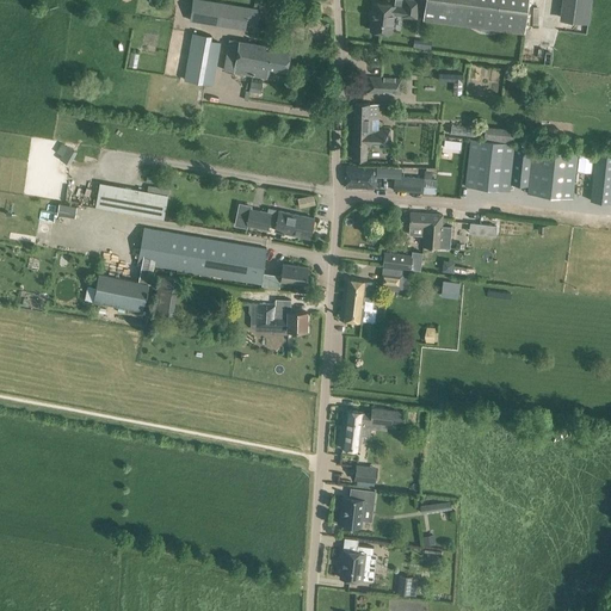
[(192,0),(191,20),(246,26),(247,20),(257,22),(259,8),(222,4),(222,0),(213,0),(214,1),(202,0),(192,0)]
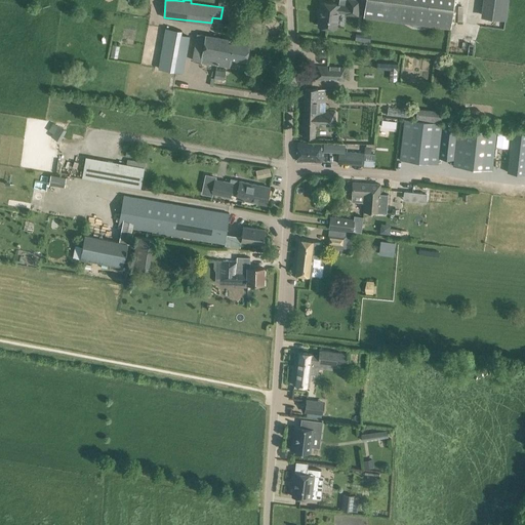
[(339,4),(322,2),(319,26),(336,28),(338,11),(347,12),(347,13),(358,14),(359,0),(348,0),(348,5),(339,4)]
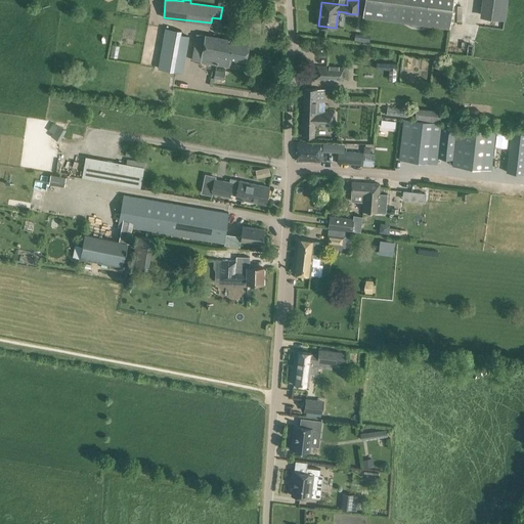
[(364,0),(363,15),(450,27),(453,0),(364,0)]
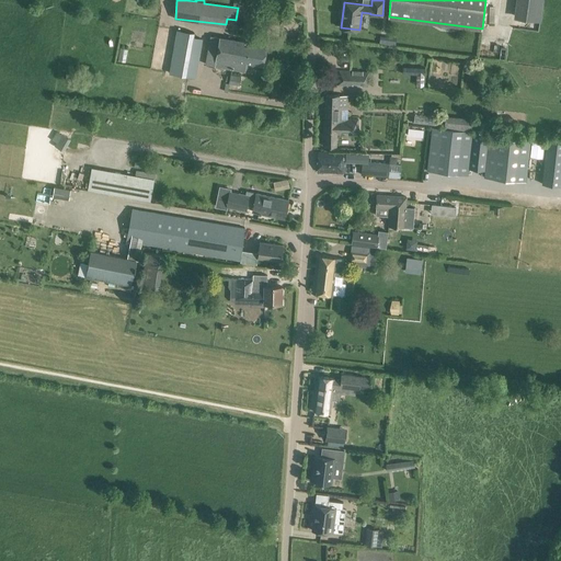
[(540,21),(542,0),(516,0),(514,18),(540,21)]
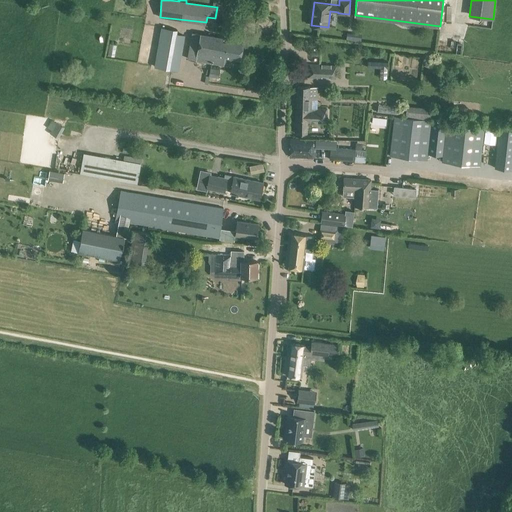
[(155,65),(179,70),(185,35),(177,33),(178,30),(161,27),(155,65)]
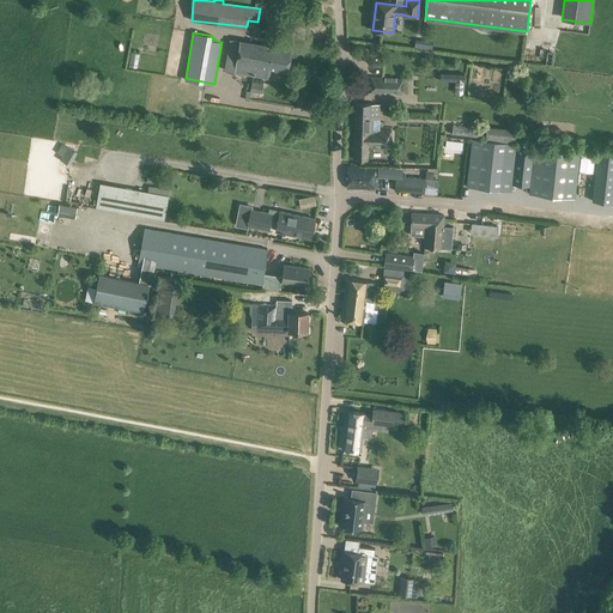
[(225,70),(267,78),(269,67),(287,71),(291,49),(230,38),(225,70)]
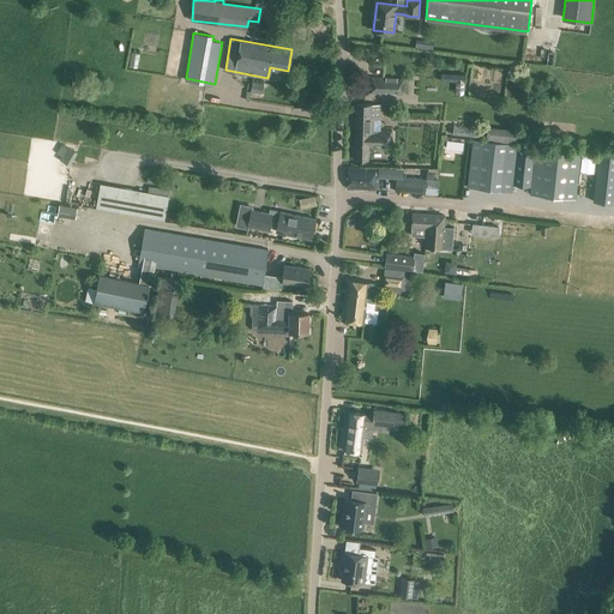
[(434,40),(416,38),(415,47),(433,49),(434,40)]
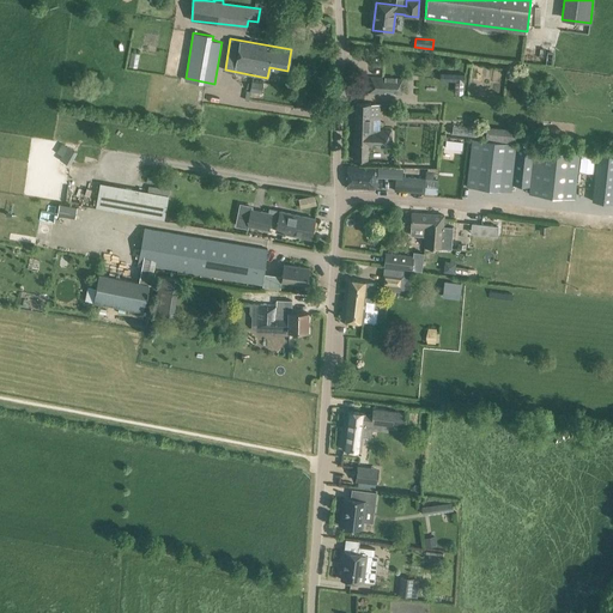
[(394,93),(402,95),(404,78),(395,77),(395,80),(387,79),(387,77),(370,76),(370,92),(386,93),(386,90),(394,91),(394,93)]
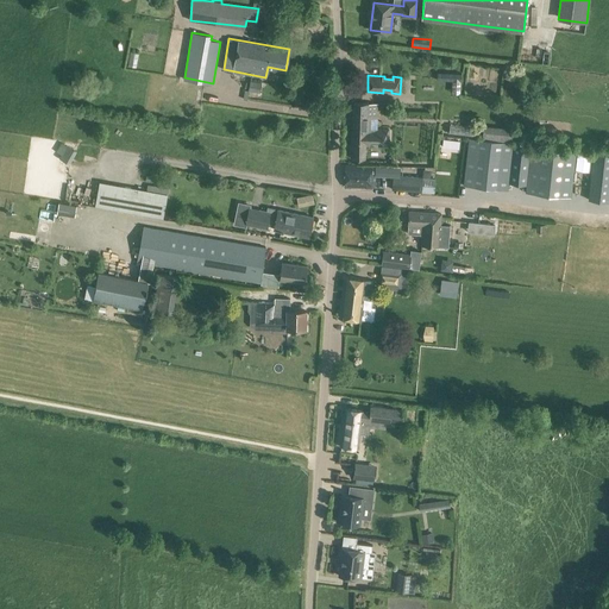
[(249,89),(261,92),(263,82),(251,80),(249,89)]
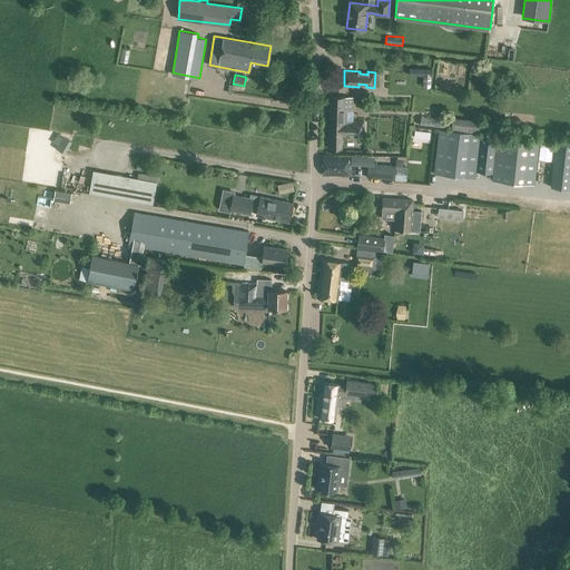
[(354,96),(332,96),(330,148),(343,148),(343,137),(347,137),(347,136),(357,136),(357,138),(364,138),(365,120),(353,120),(354,96)]
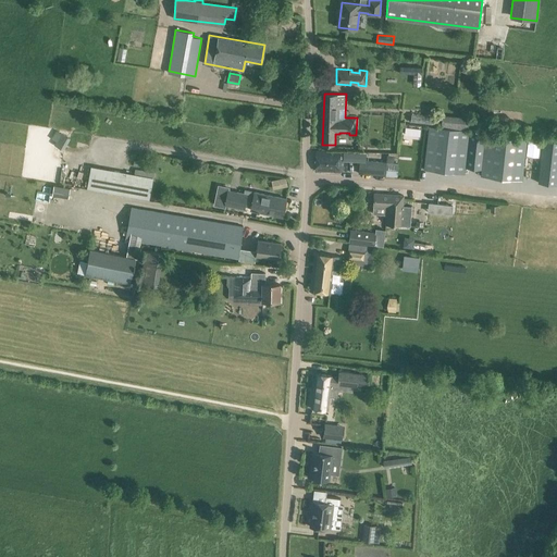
[(424,170),(465,174),(465,166),(482,169),(481,175),(522,180),(527,137),(429,126),(424,170)]
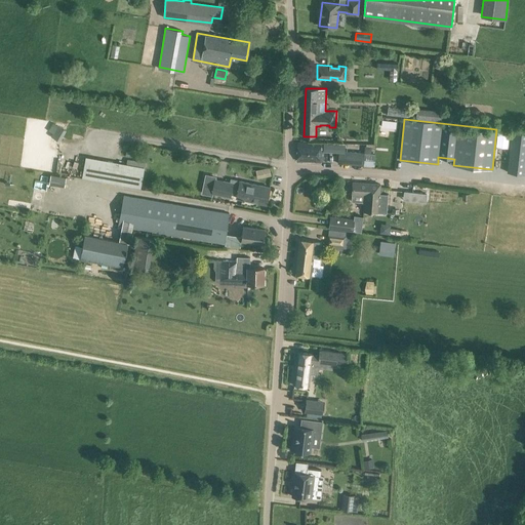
[(53,122),(48,130),(52,132),(51,135),(61,140),(67,129),(53,122)]
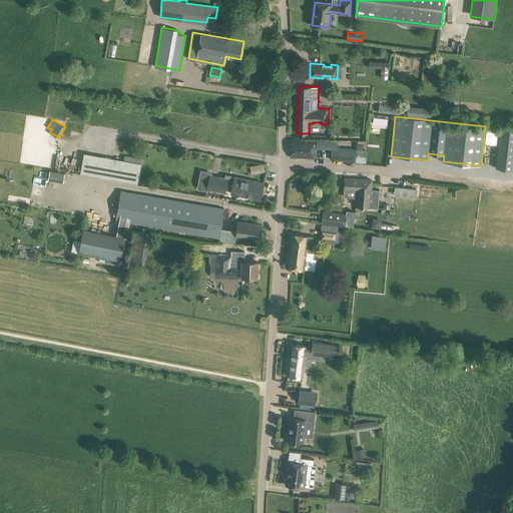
[(496,167),(512,169),(512,128),(501,128),(496,167)]
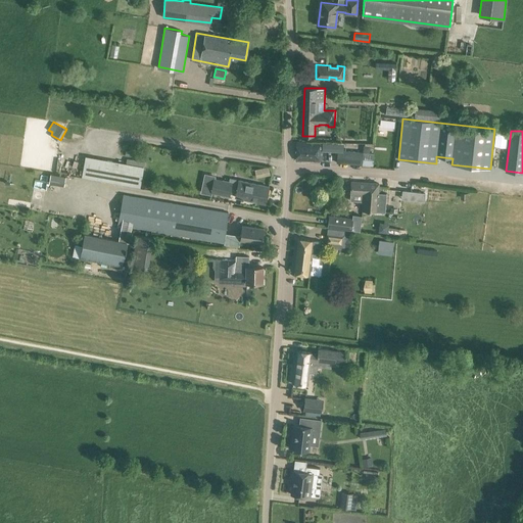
[(322,150),(322,142),(297,141),(296,160),(322,160),(322,150)]
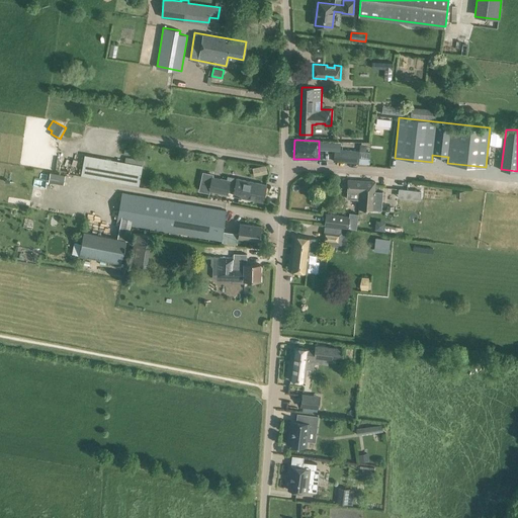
[(335,150),(334,161),(369,164),(370,152),(366,151),(359,151),(340,149),(335,149),(335,150)]
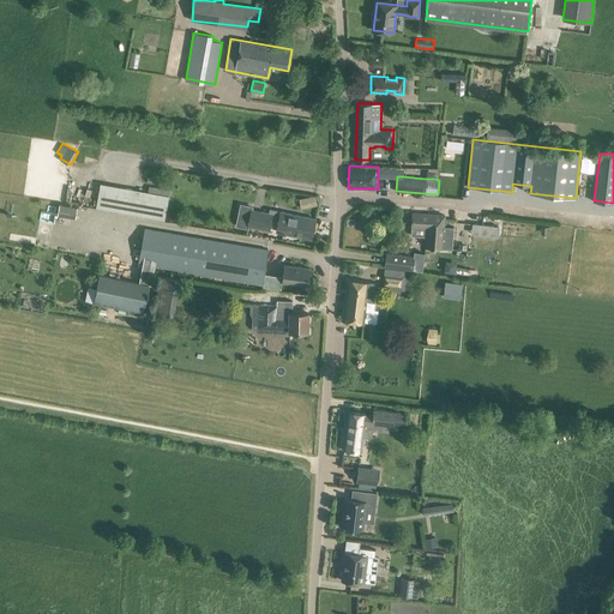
[(125,186),(120,211),(164,220),(169,194),(125,186)]
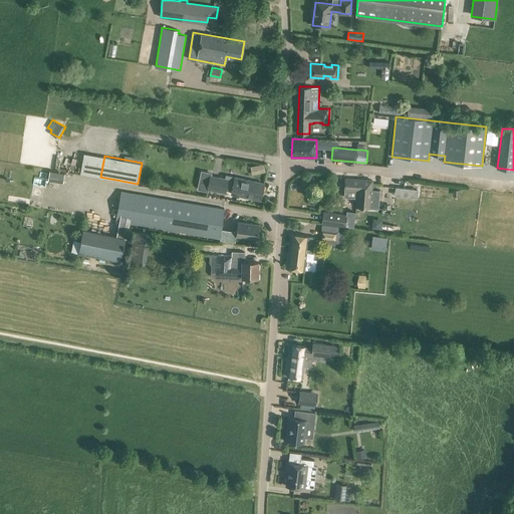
[(251,167),(252,174),(266,172),(264,164),(251,167)]
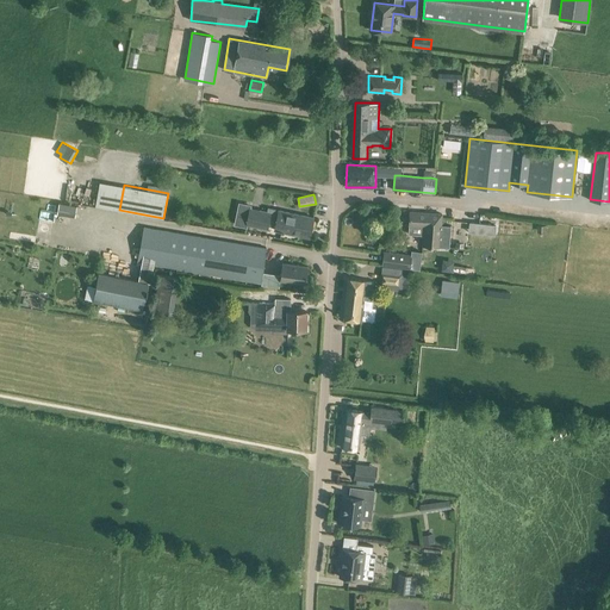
[(57,212),(75,216),(76,206),(58,203),(57,212)]
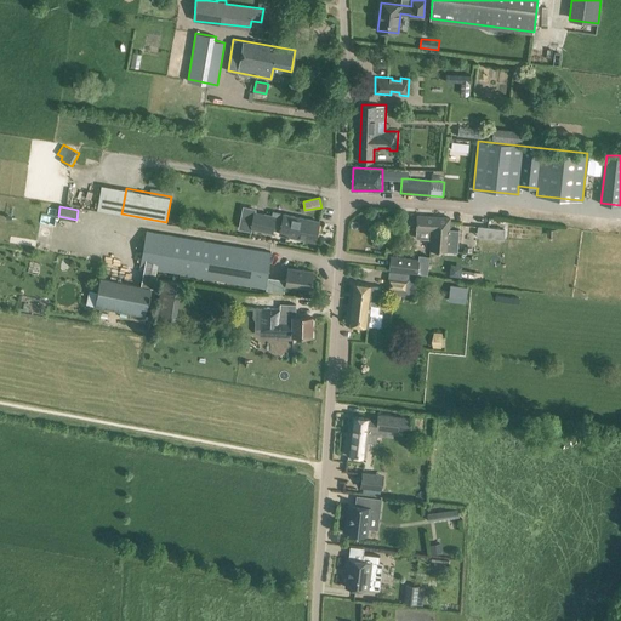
[(278,215),(255,210),(251,228),(274,233),(274,229),(280,231),(283,218),(278,217),(278,215)]
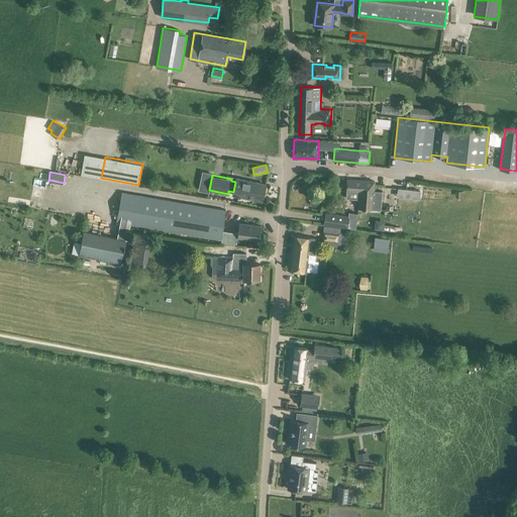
[(236,178),(235,182),(233,192),(232,194),(263,200),(266,184),(236,178)]
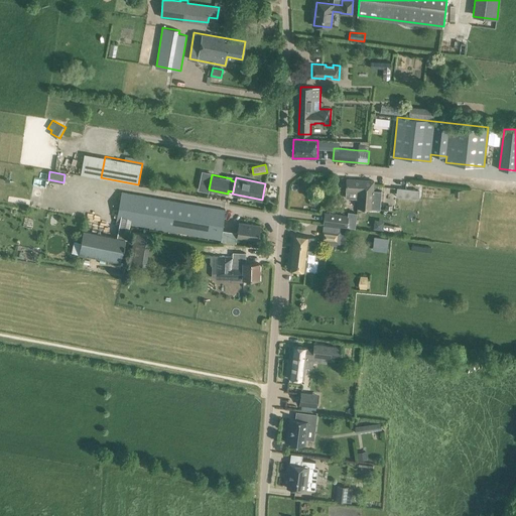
[(347,178),(346,189),(359,190),(359,199),(358,208),(380,209),(381,190),(373,189),(374,180),(347,178)]
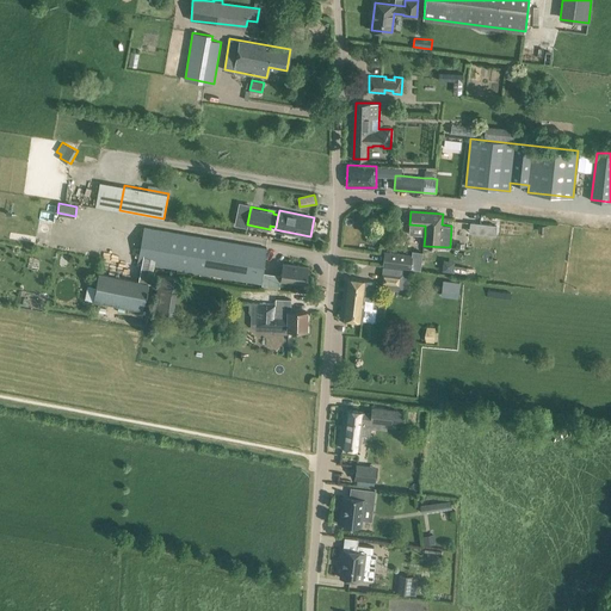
[(143,227),(137,261),(143,263),(155,265),(260,283),(267,248),(143,227)]
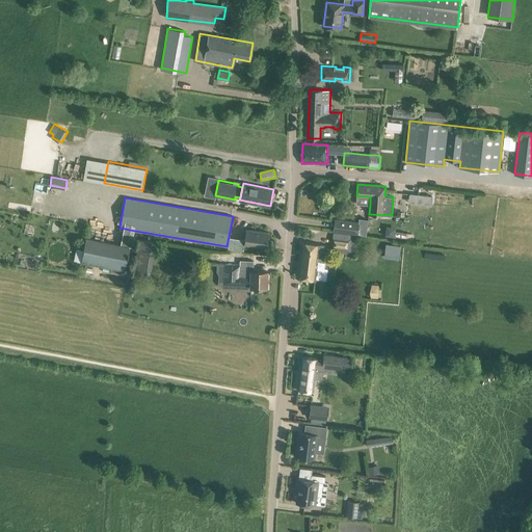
[(319,207),(321,212),(326,212),(329,208),(326,204),(322,203),(319,207)]
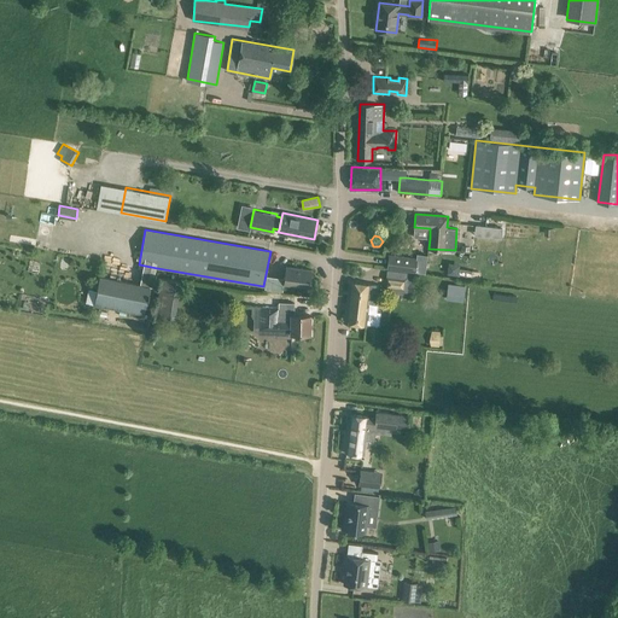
[(418,257),(415,272),(425,273),(427,255),(417,252),(417,257),(418,257)]
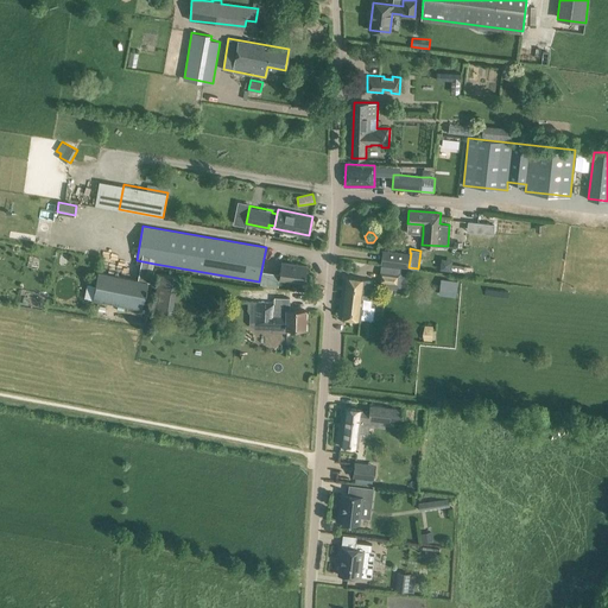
[(410,253),(382,249),(381,264),(409,267),(411,253),(410,253)]
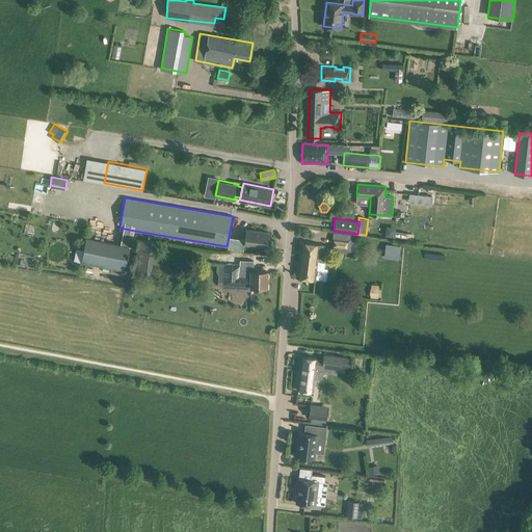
[(245,239),(244,243),(267,246),(269,232),(246,229),(245,239)]
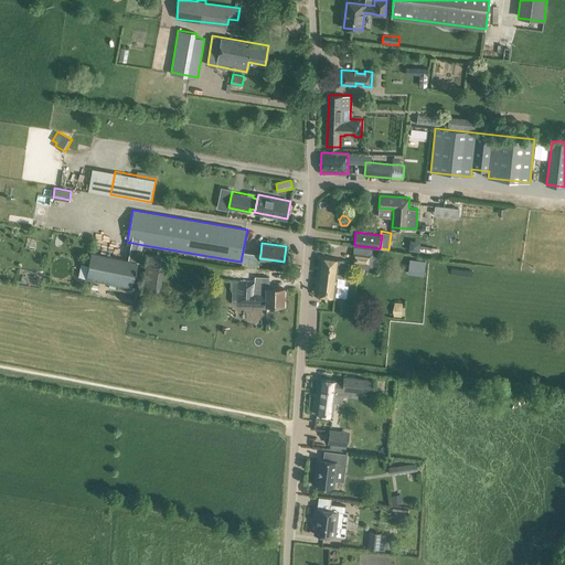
[(91,252),(86,277),(134,286),(138,260),(138,259),(129,258),(91,252)]
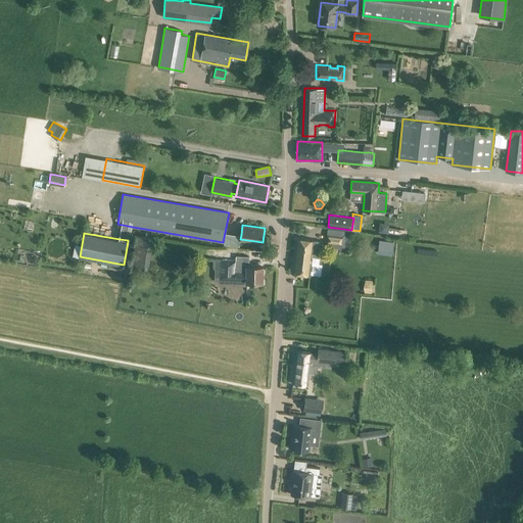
[(327,234),(326,243),(342,245),(343,236),(327,234)]
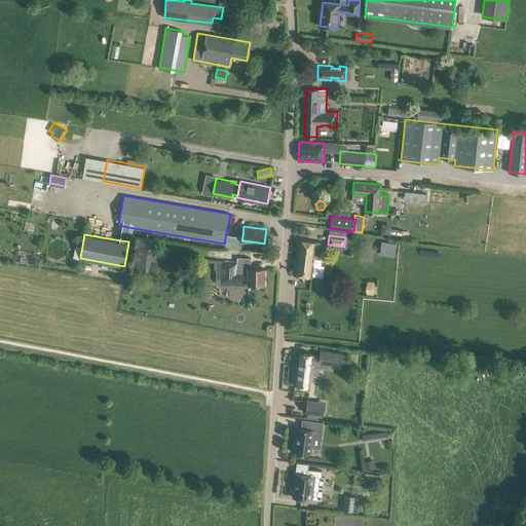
[(132,268),(150,271),(155,239),(138,236),(132,268)]
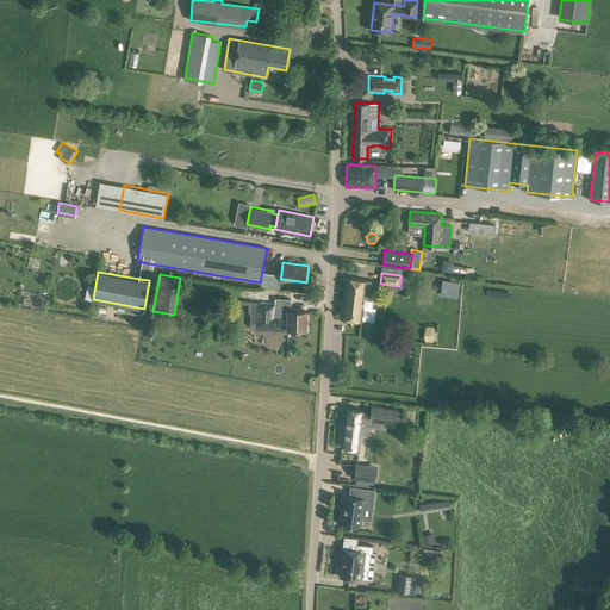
[(346,278),(341,317),(374,322),(375,307),(373,306),(373,304),(375,281),(346,278)]
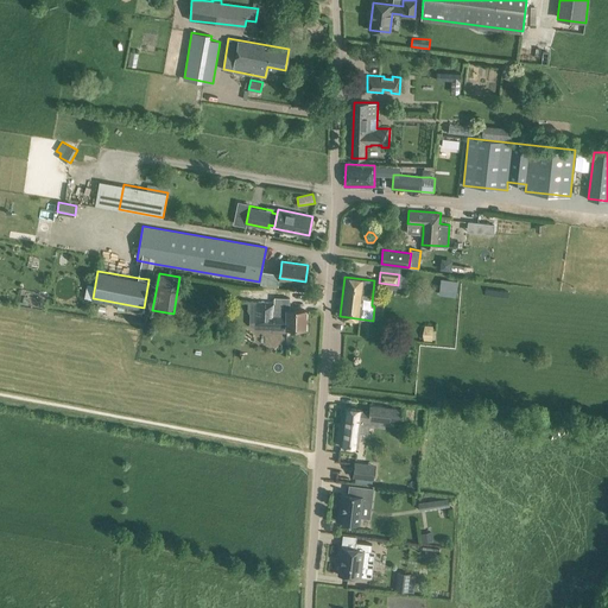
[(442,279),(441,291),(456,293),(457,282),(442,279)]
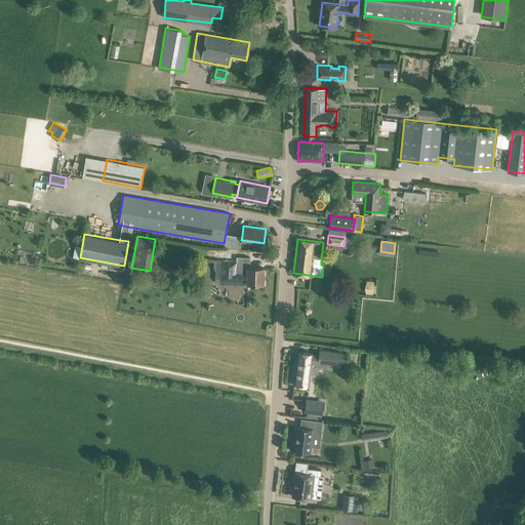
[(237,260),(220,260),(220,279),(247,280),(247,283),(264,284),(264,268),(250,267),(250,256),(237,256),(237,260)]
